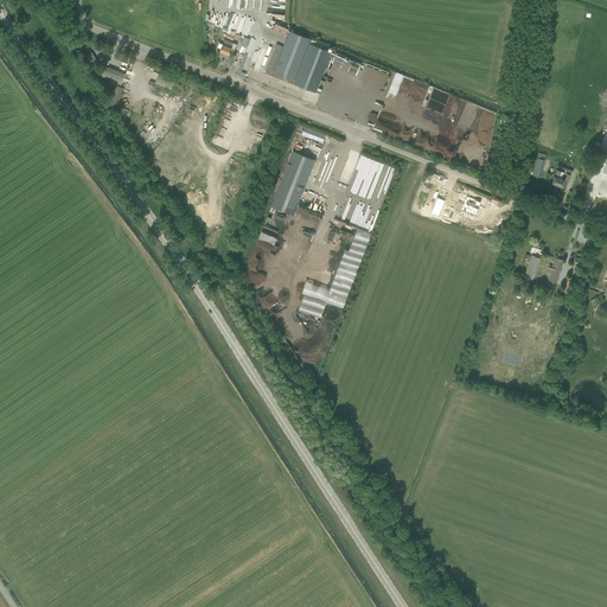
[(213,0),(213,4),(217,4),(217,0),(225,0),(225,1),(223,1),(223,4),(227,4),(227,0),(228,0),(232,0),(230,13),(241,14),(241,17),(269,20),(272,0),(213,0)]
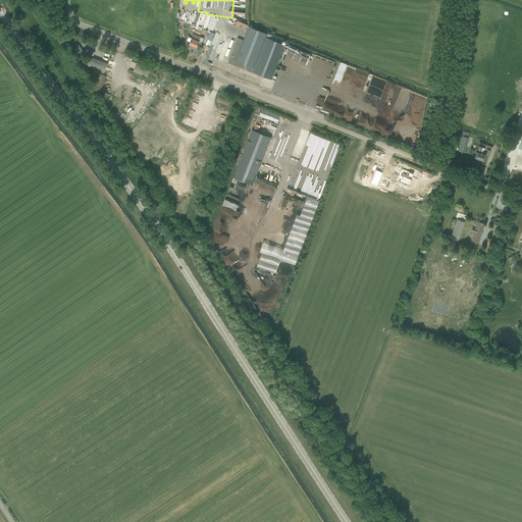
[(238,38),(229,58),(227,62),(239,67),(240,66),(244,68),(245,64),(249,66),(247,70),(252,72),(252,71),(271,79),(273,74),(285,45),(266,37),(267,34),(249,27),(243,40),(238,38)]
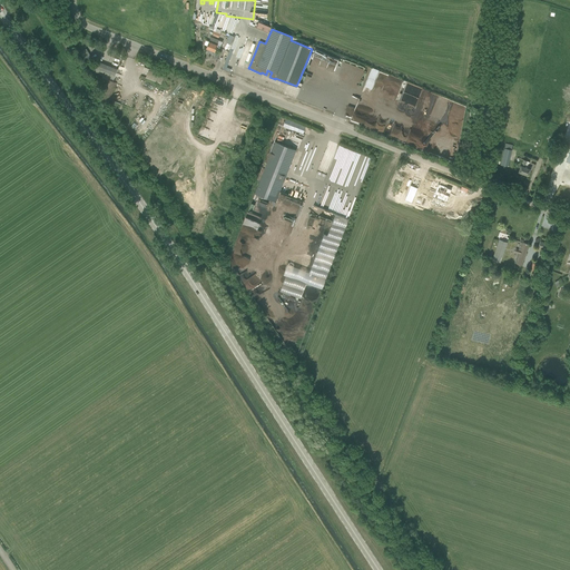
[(210,37),(208,42),(206,48),(215,51),(215,49),(216,47),(219,40),(210,37)]
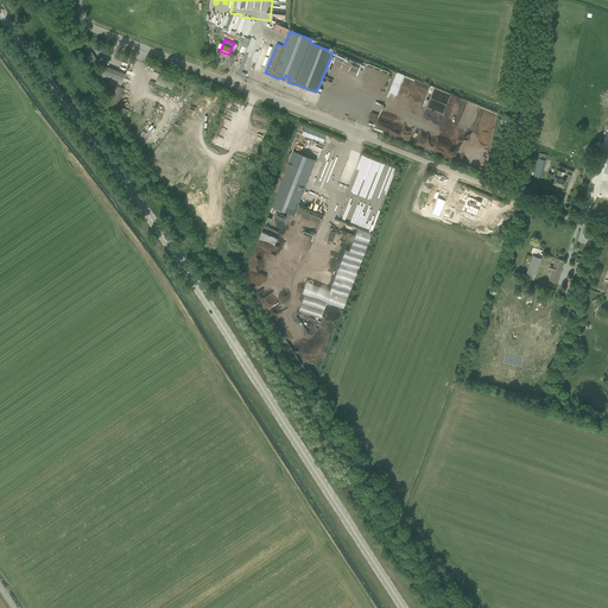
[(248,43),(245,54),(252,56),(255,45),(248,43)]
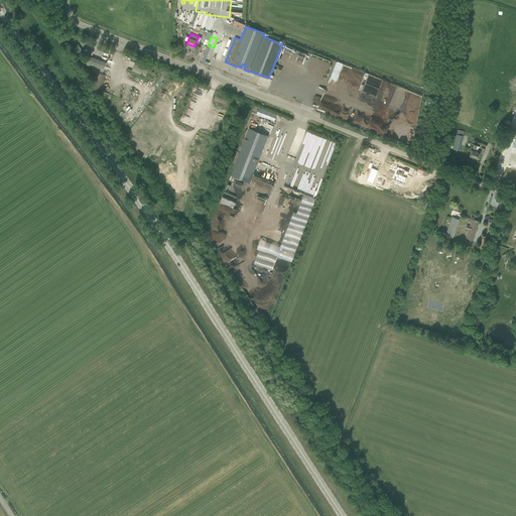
[(73,47),(79,56),(84,53),(78,44),(73,47)]
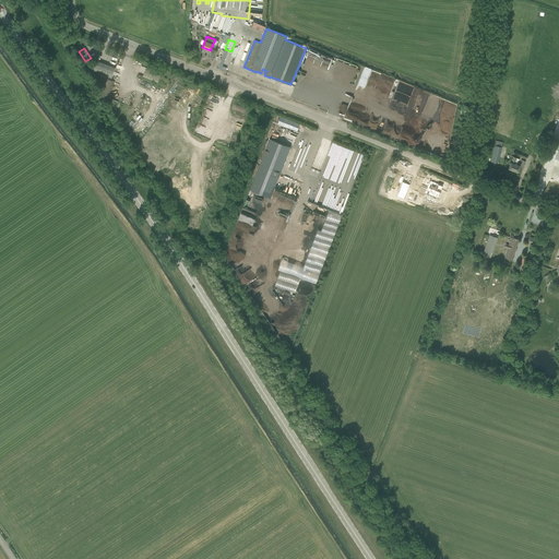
[(91,70),(111,78),(115,68),(95,60),(91,70)]
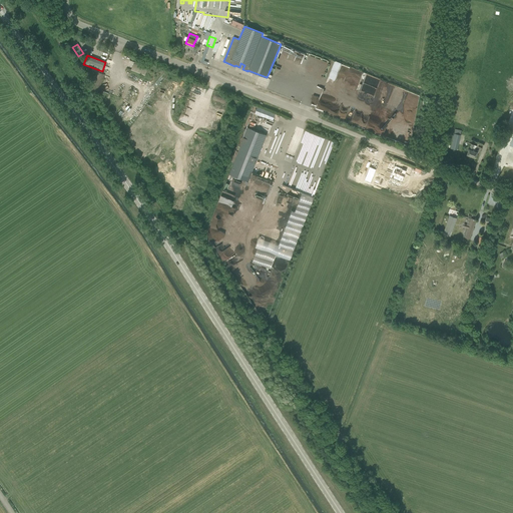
[(130,62),(128,69),(142,74),(145,67),(130,62)]
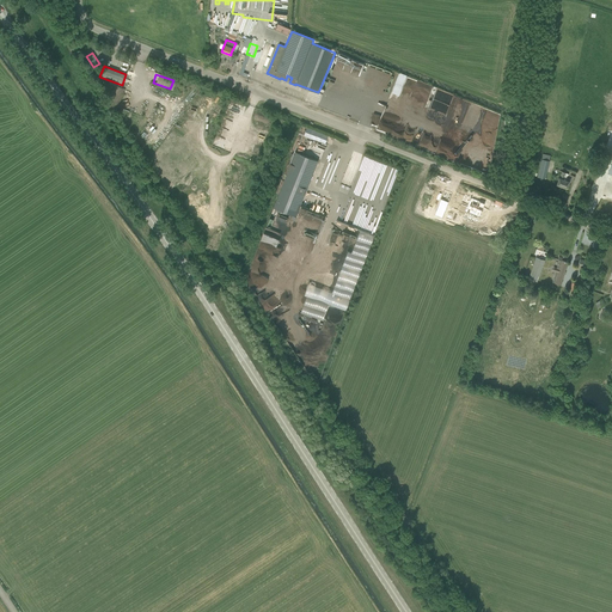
[(116,111),(117,110),(124,89),(116,86),(108,108),(116,111)]
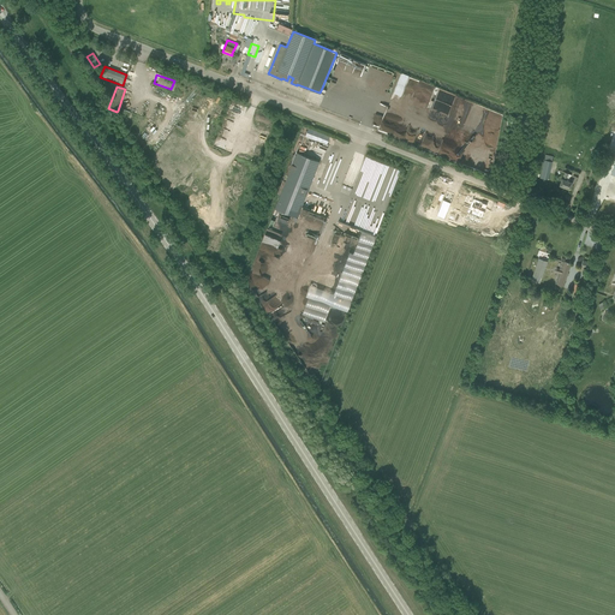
[(297,153),(294,159),(275,208),(297,218),(320,161),(297,153)]
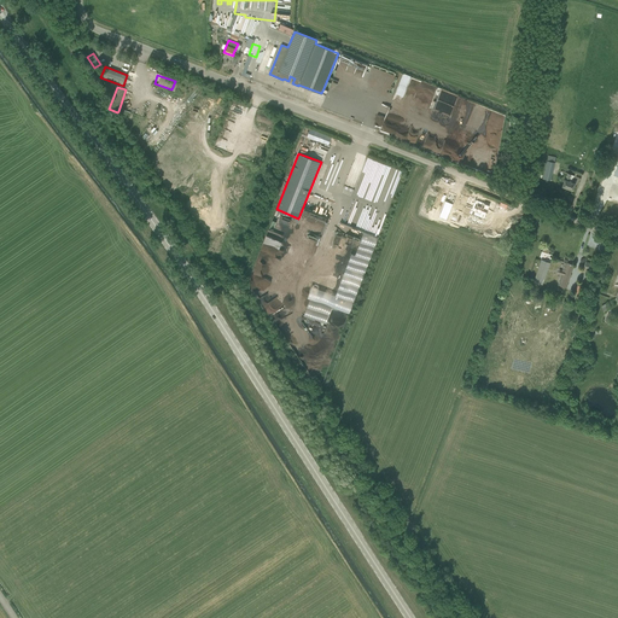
[(548,155),(547,158),(542,179),(551,180),(555,157),(548,155)]
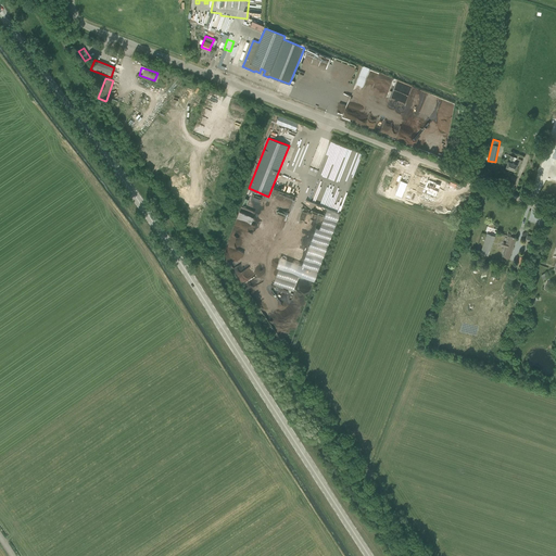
[(350,188),(362,153),(328,141),(317,174),(326,177),(325,178),(332,181),(350,188)]
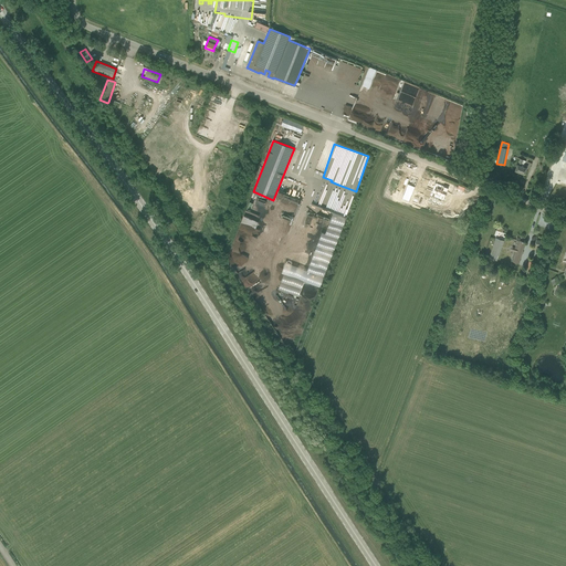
[(524,174),(526,169),(526,168),(521,167),(523,160),(520,159),(517,165),(516,165),(514,170),(524,174)]
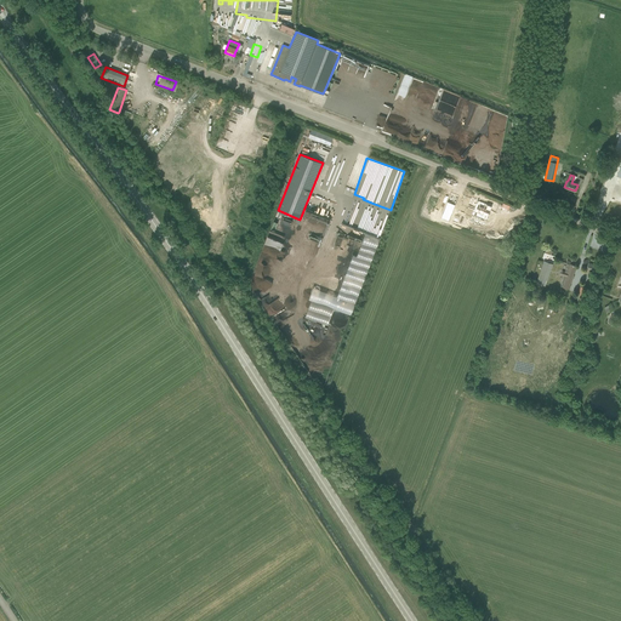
[(465,195),(461,205),(468,208),(473,210),(472,214),(482,218),(484,212),(489,215),(493,206),(477,200),(474,208),(469,205),(472,199),(465,195)]
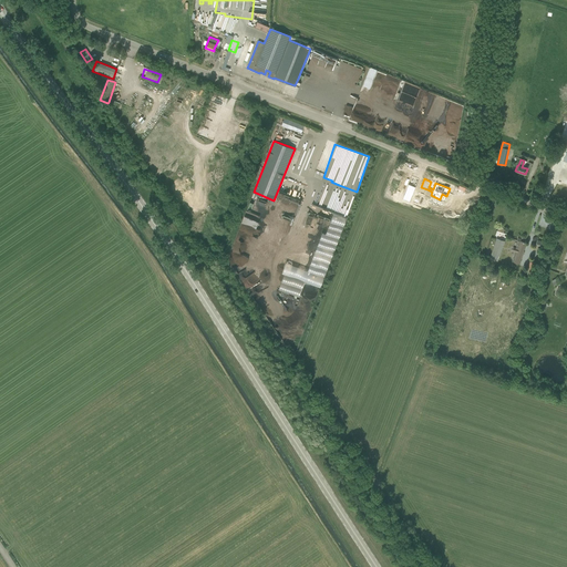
[(408,184),(402,199),(410,203),(415,187),(408,184)]
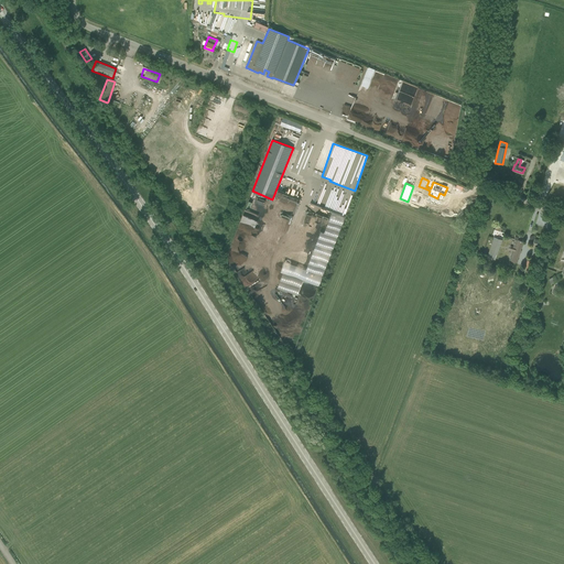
[(325,185),(320,203),(316,202),(315,205),(323,208),(331,187),(325,185)]
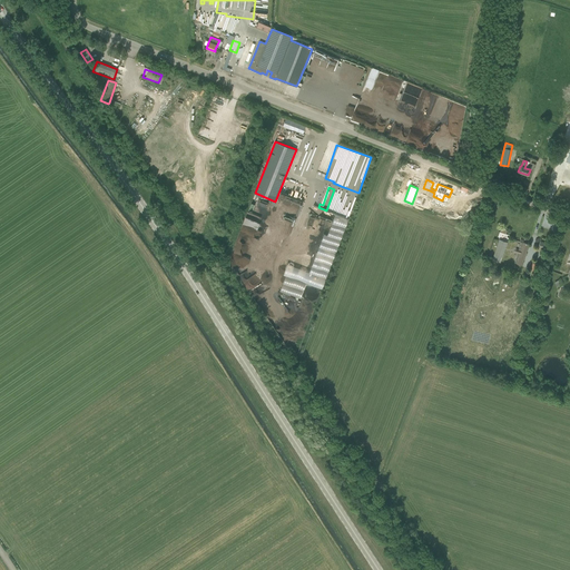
[(303,283),(321,290),(345,218),(332,214),(324,235),(321,234),(307,271),(285,263),(281,275),(282,275),(276,291),(298,298),(303,283)]
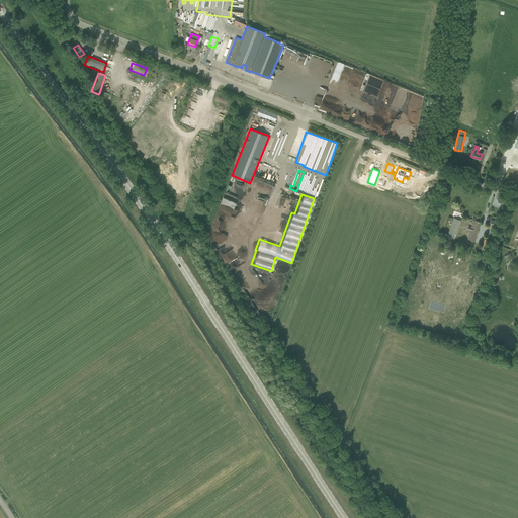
[(276,203),(282,205),(285,197),(279,195),(276,203)]
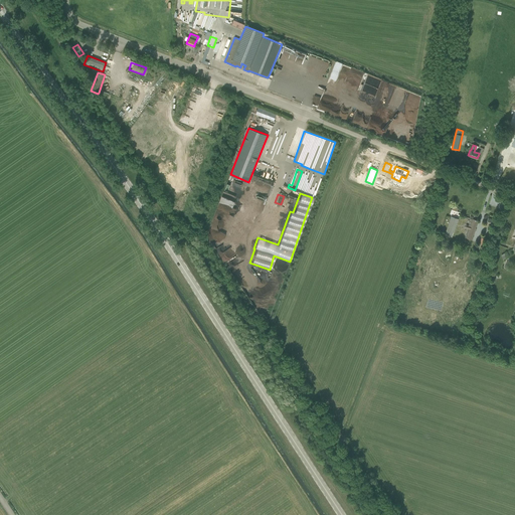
[(218,202),(230,207),(233,202),(220,197),(218,202)]
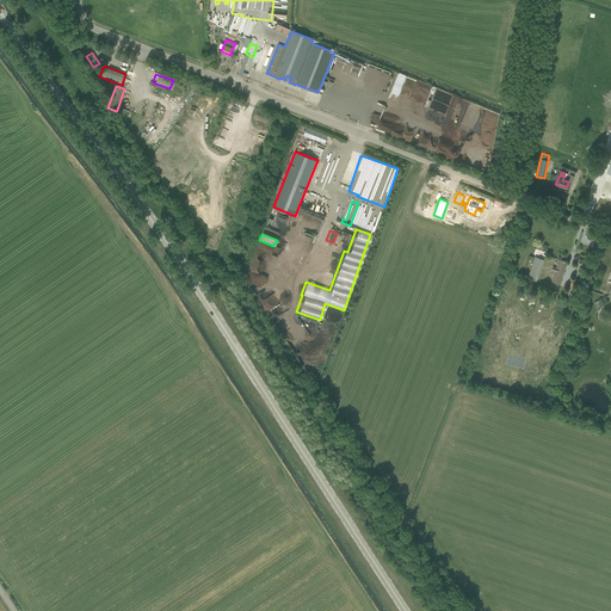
[(559,285),(566,267),(567,261),(561,260),(561,258),(559,257),(557,259),(559,259),(556,267),(553,266),(551,271),(555,272),(551,282),(559,285)]
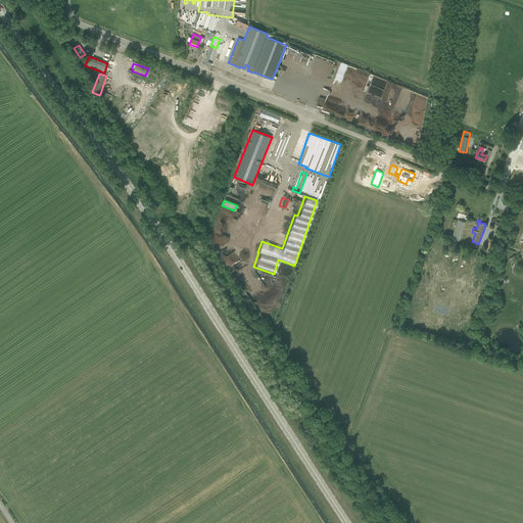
[(459,221),(454,233),(460,235),(464,222),(459,221)]
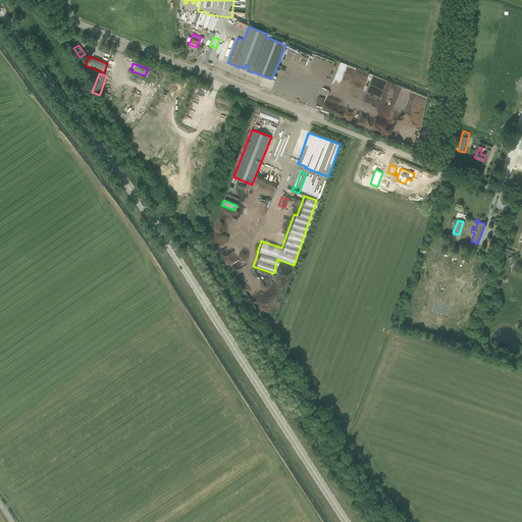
[(494,221),(492,226),(502,229),(504,224),(494,221)]
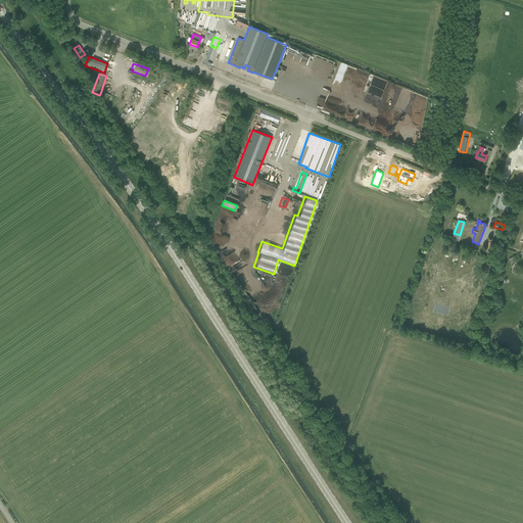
[(515,255),(509,259),(511,265),(518,260),(515,255)]
